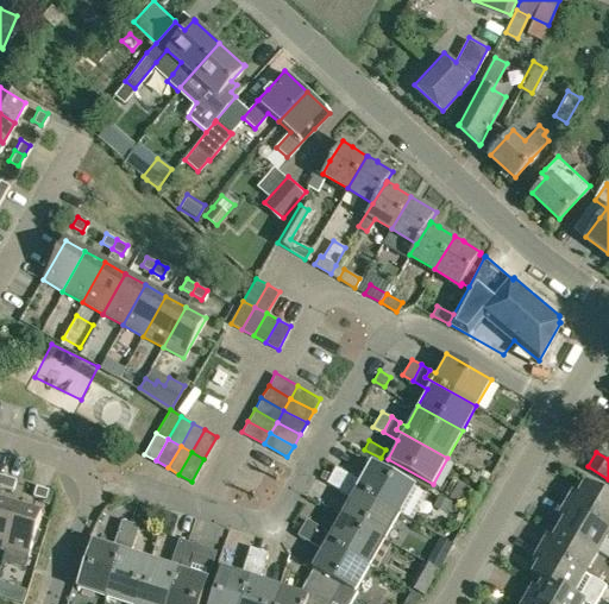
[(359,480),(353,477),(349,485),(400,514),(415,485),(371,460),(359,480)]
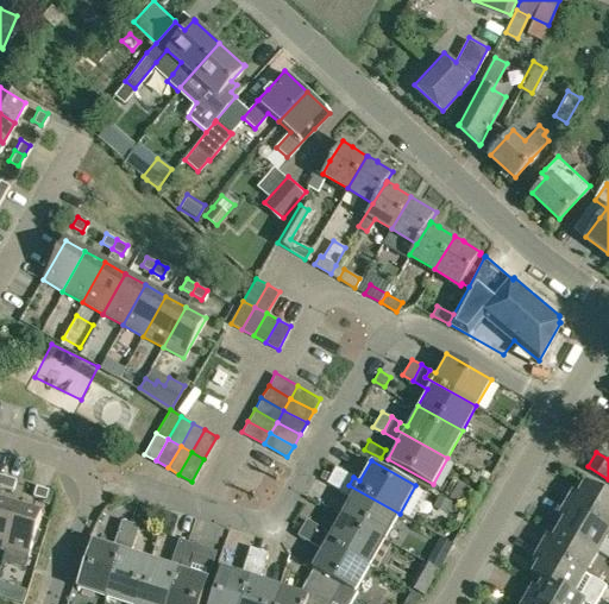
[(326,482),(336,488),(344,471),(334,466),(331,473),(327,479),(326,482)]
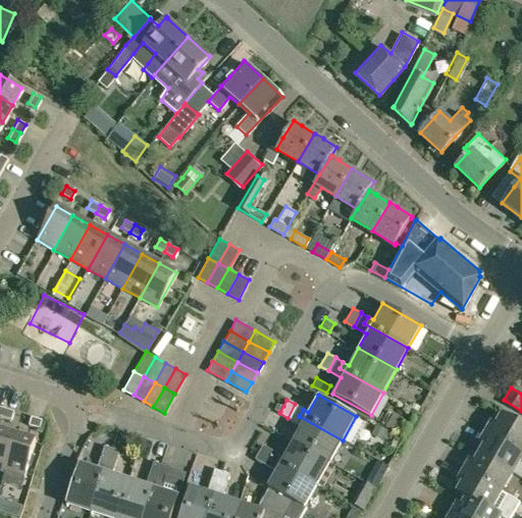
[(414,401),(411,406),(418,410),(421,405),(414,401)]
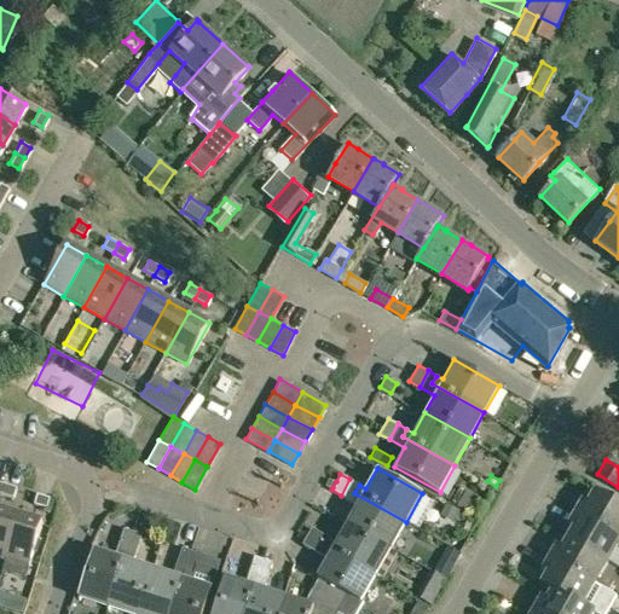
[(329,476),(327,482),(333,487),(336,481),(329,476)]
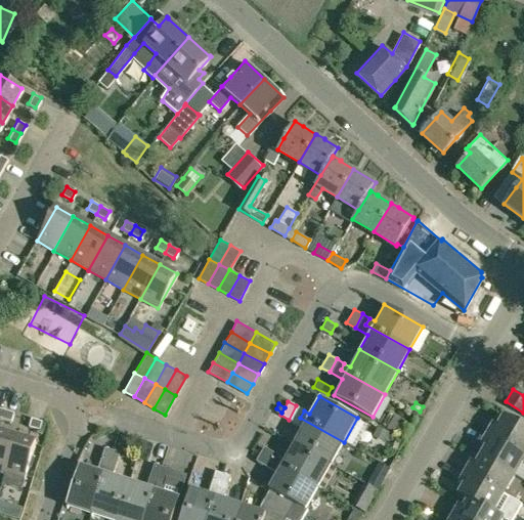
[(304,410),(296,405),(289,420),(302,427),(293,442),(326,461),(332,464),(344,442),(300,418),(304,410)]
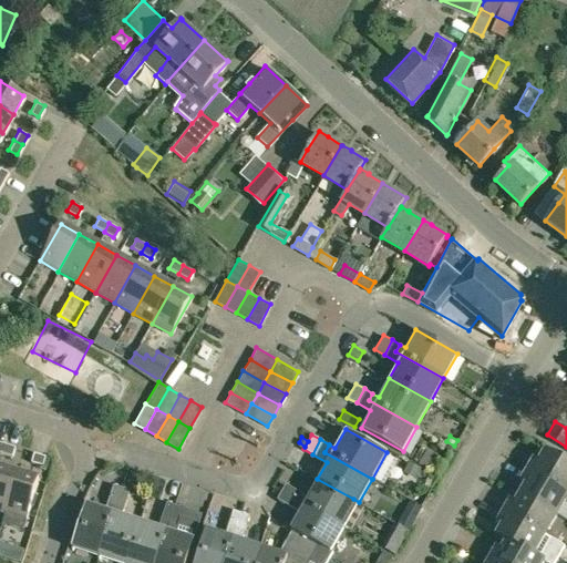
[(14,444),(4,441),(1,451),(12,454),(14,444)]
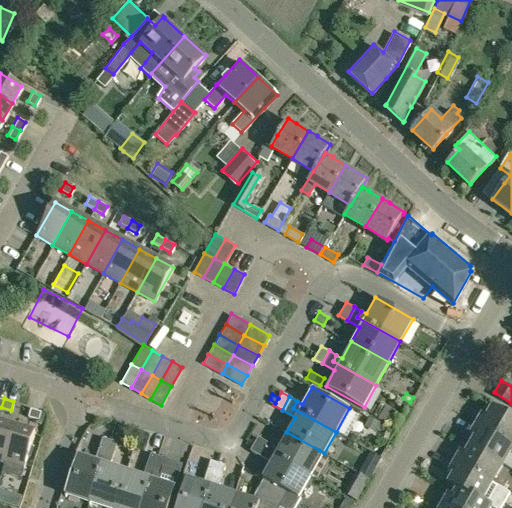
[(482,412),(477,422),(511,441),(511,416),(491,405),(486,414),(482,412)]
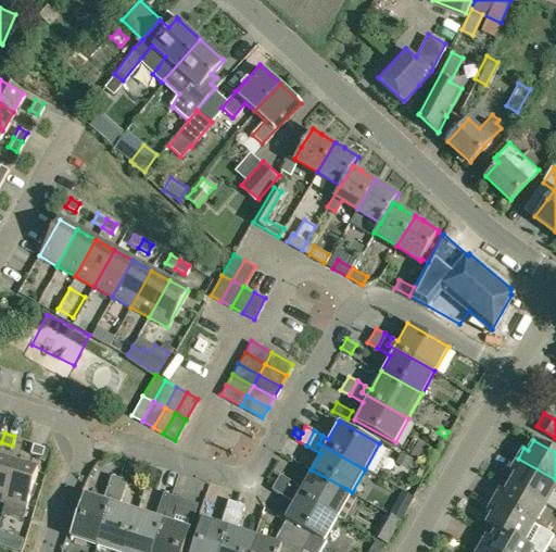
[(45,446),(35,442),(32,451),(42,454),(45,446)]
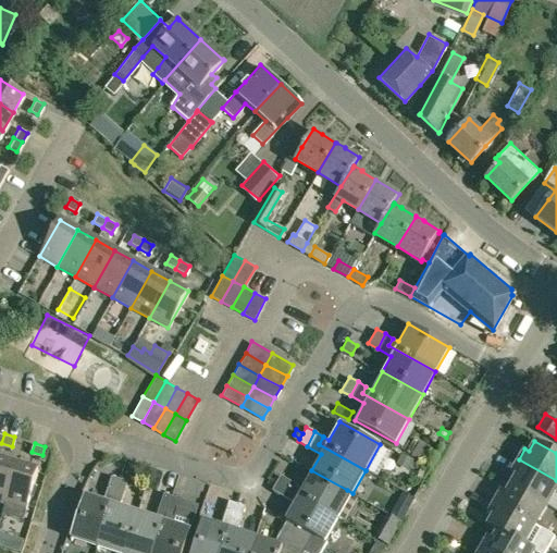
[(401,451),(396,462),(409,468),(415,457),(401,451)]
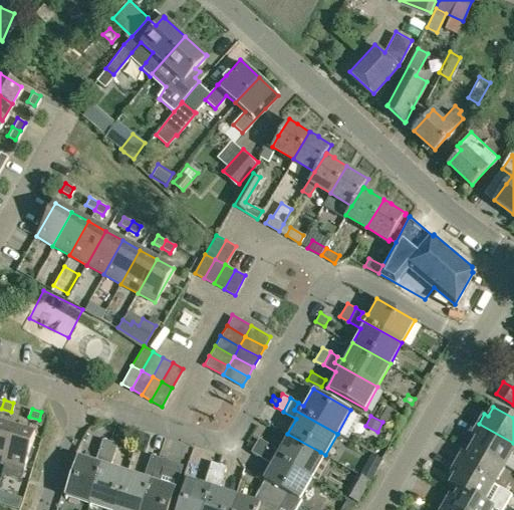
[(0,462),(4,463),(15,426),(0,421),(0,462)]
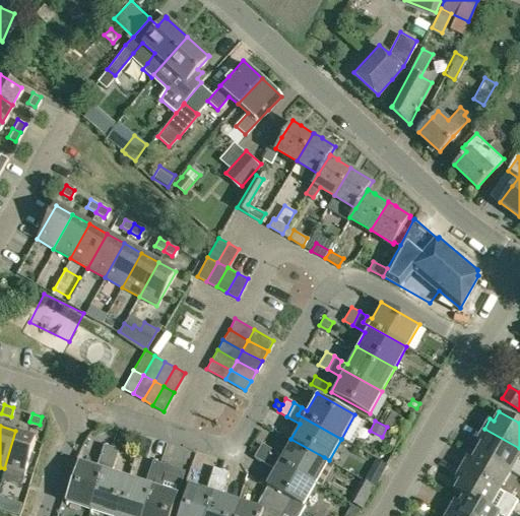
[(519,458),(519,448),(484,429),(478,438),(482,441),(477,450),(510,468),(517,457),(519,458)]
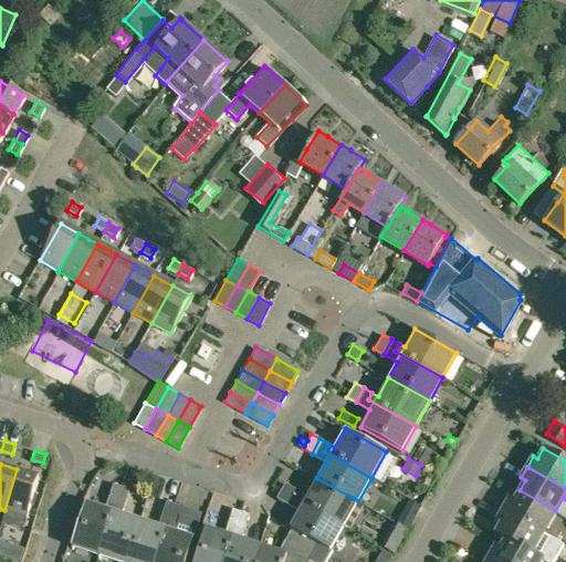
[(4,510),(27,517),(39,476),(17,469),(4,510)]
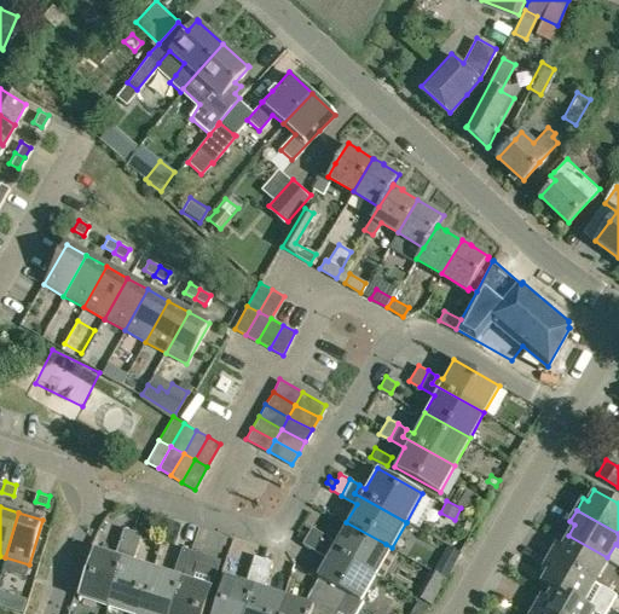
[(392,548),(386,544),(346,522),(336,542),(330,538),(325,546),(377,574),(392,548)]
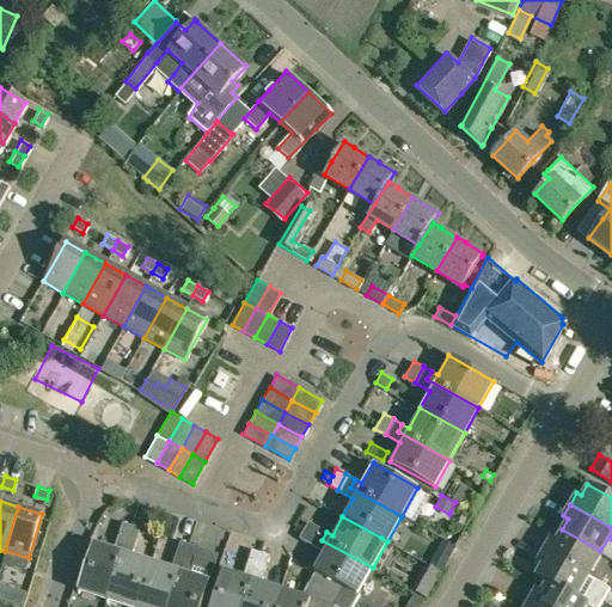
[(117,531),(135,537),(139,526),(121,521),(117,531)]
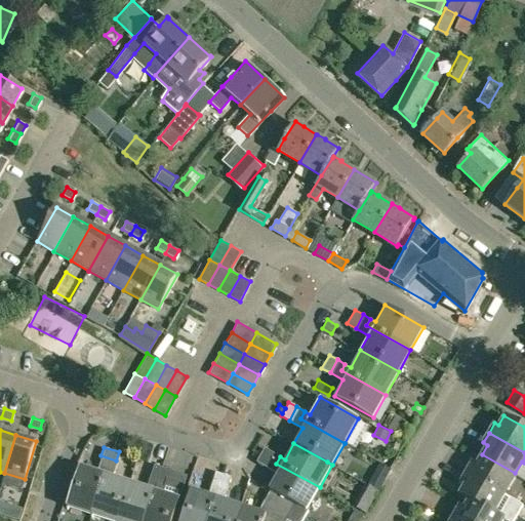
[(264,465),(272,451),(264,447),(255,461),(264,465)]
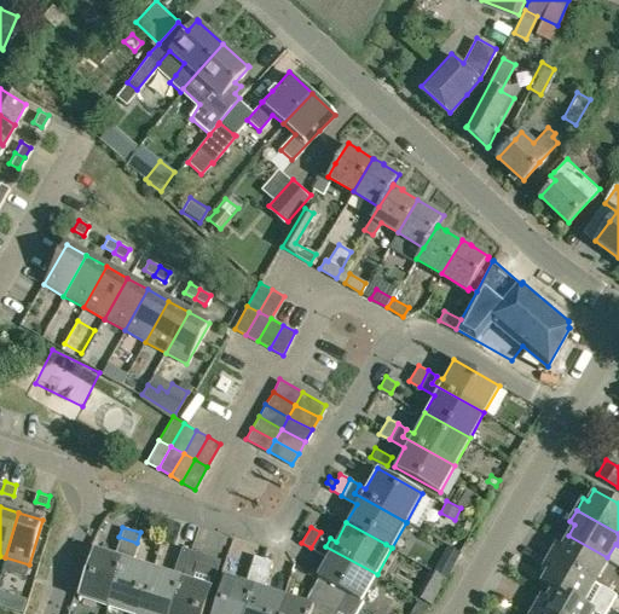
[(317,577),(318,577),(330,584),(320,602),(337,612),(341,613),(354,613),(377,574),(325,546),(330,538),(320,532),(311,548),(327,557),(317,577)]
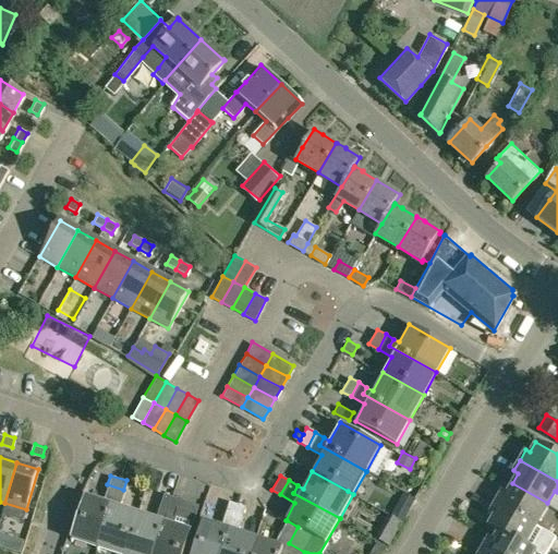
[(541,516),(547,503),(512,483),(507,493),(502,491),(497,502),(548,531),(553,522),(541,516)]
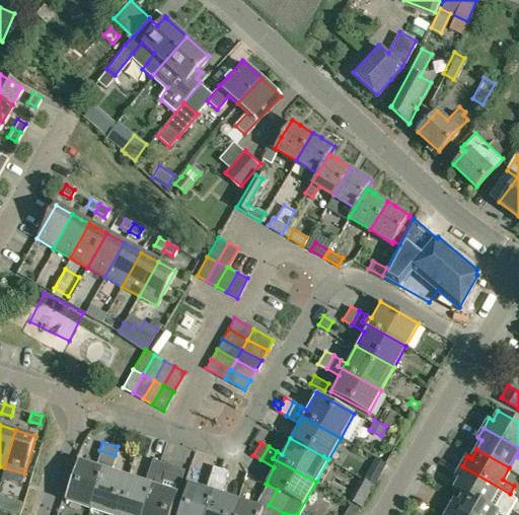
[(112,464),(115,455),(99,450),(95,464),(78,458),(64,501),(89,509),(91,502),(104,462),(112,464)]
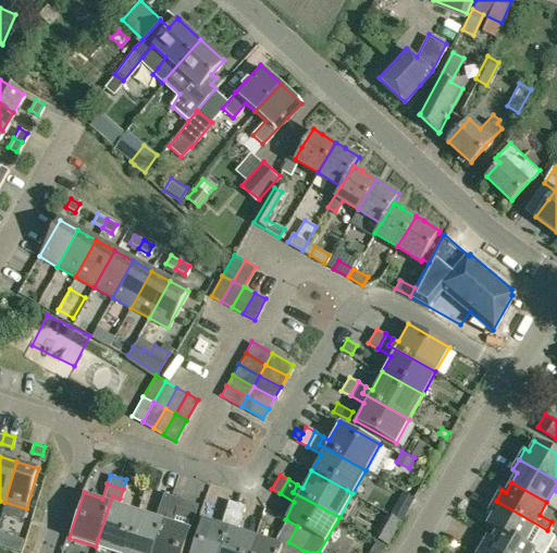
[(163,491),(160,500),(176,505),(178,496),(163,491)]
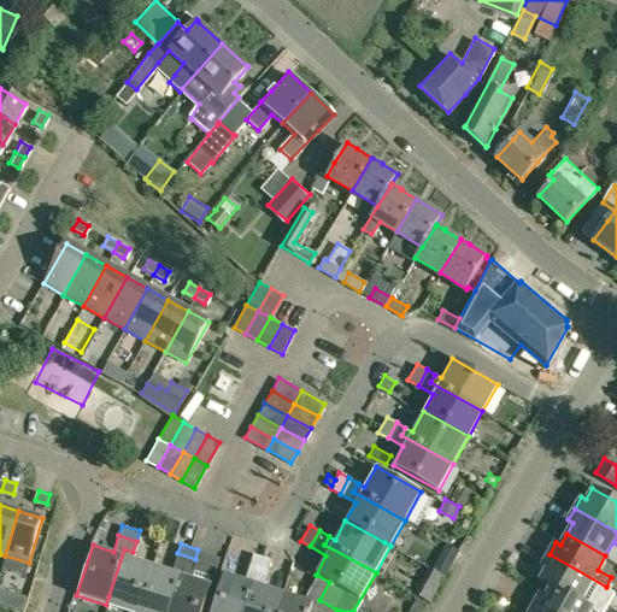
[(131,558),(133,552),(124,549),(109,596),(106,605),(129,611),(135,611),(137,606),(151,564),(131,558)]
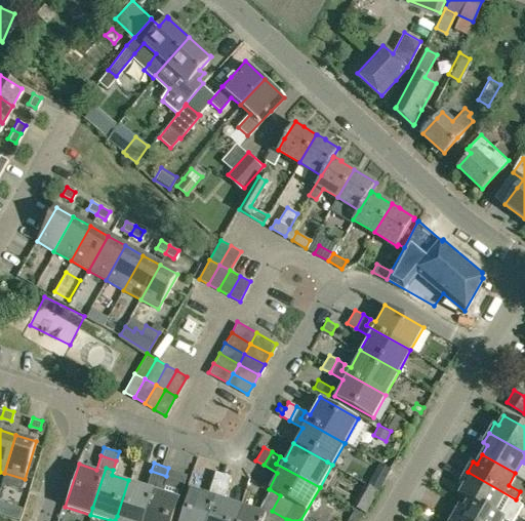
[(173,469),(168,468),(166,476),(163,484),(155,482),(142,520),(169,520),(183,481),(171,478),(173,469)]
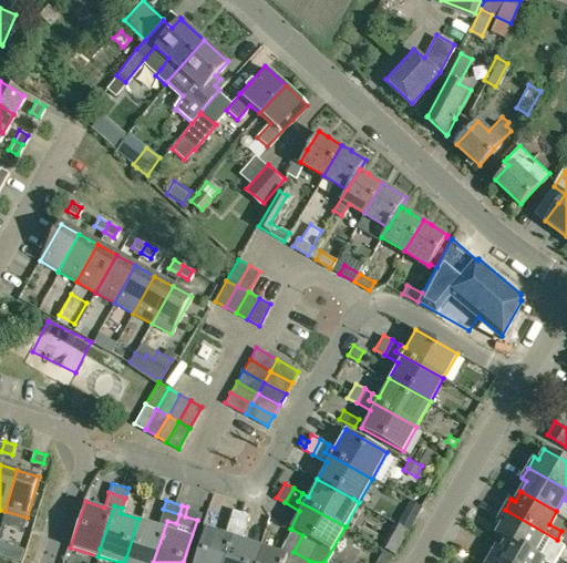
[(228,518),(244,523),(247,513),(232,508),(228,518)]
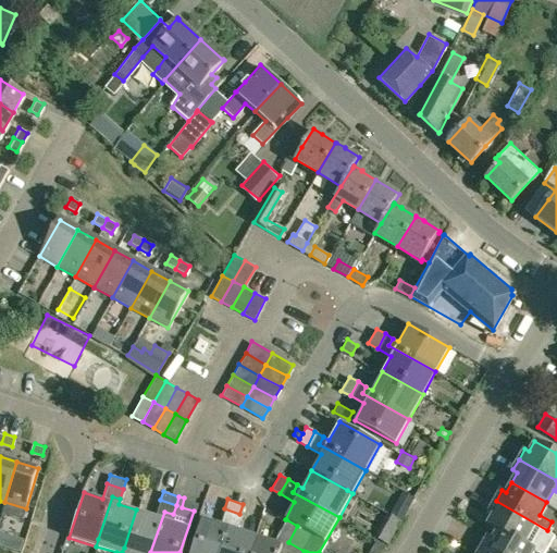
[(150,552),(164,512),(173,514),(176,505),(160,500),(156,515),(136,510),(124,548),(122,552),(150,552)]
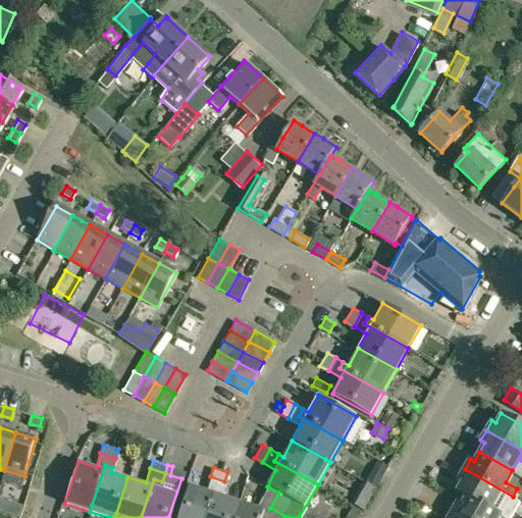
[(507,517),(518,499),(513,497),(465,469),(459,478),(463,480),(458,490),(466,496),(500,515),(506,517),(507,517)]
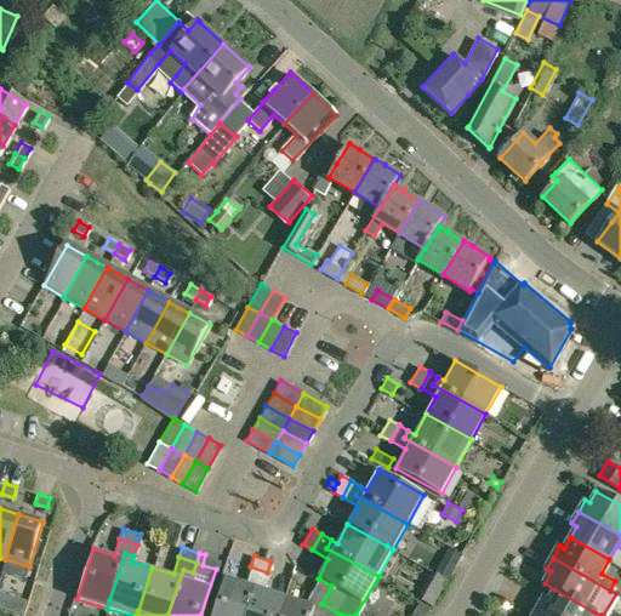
[(442,559),(434,571),(448,577),(455,565),(442,559)]
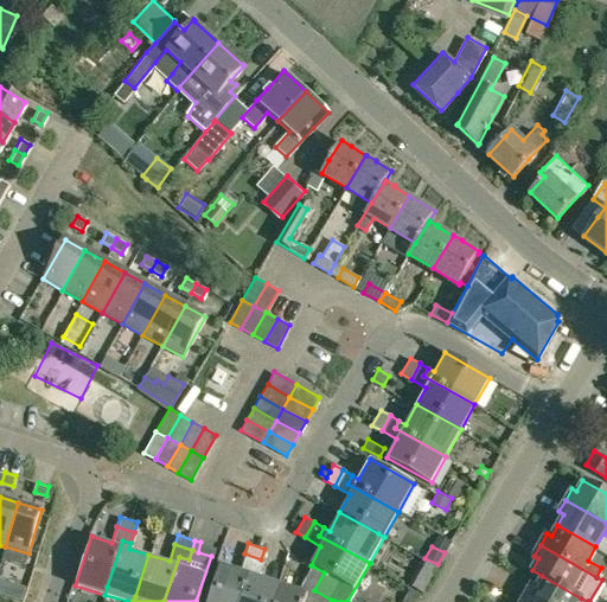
[(238,601),(250,567),(259,569),(261,559),(244,554),(238,570),(218,564),(205,601),(238,601)]
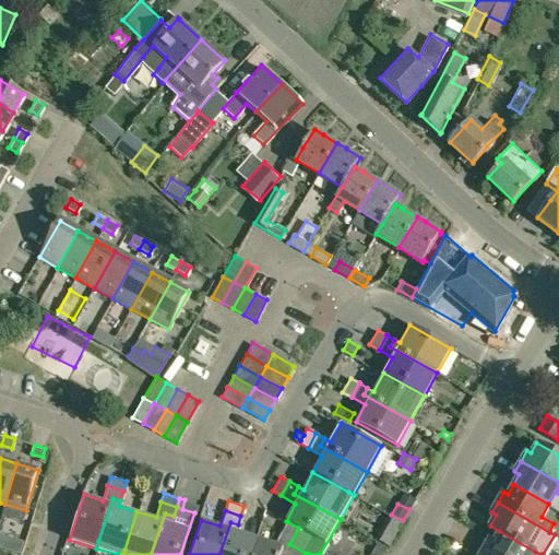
[(289,544),(298,528),(287,521),(274,544),(253,536),(247,554),(302,554),(305,553),(289,544)]
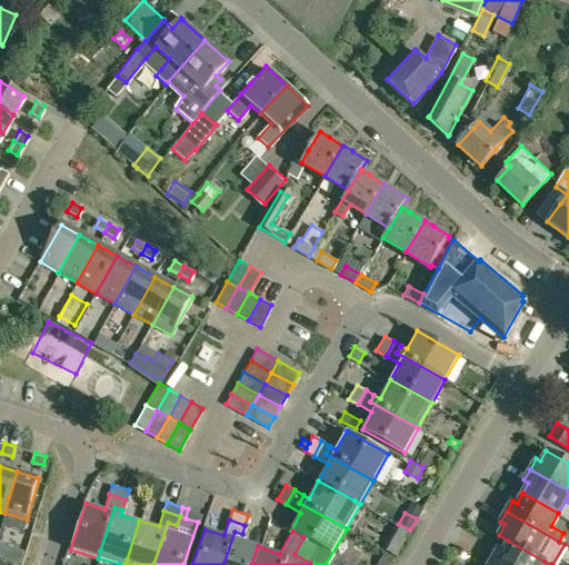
[(223,564),(251,564),(258,546),(240,541),(242,534),(235,532),(223,564)]
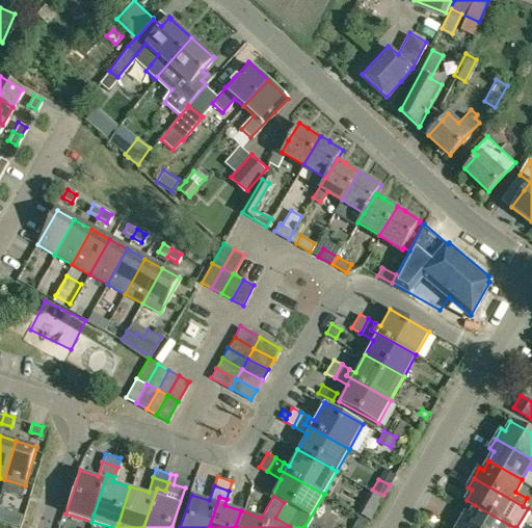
[(464,511),(459,520),(473,527),(506,527),(509,525),(475,505),(470,515),(464,511)]
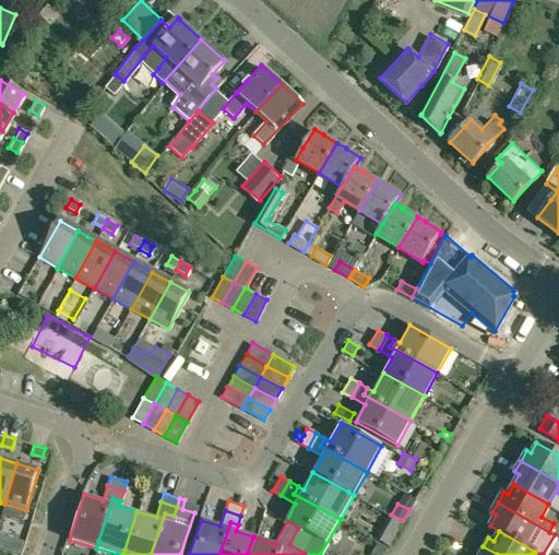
[(24,540),(0,533),(0,545),(21,552),(24,540)]
